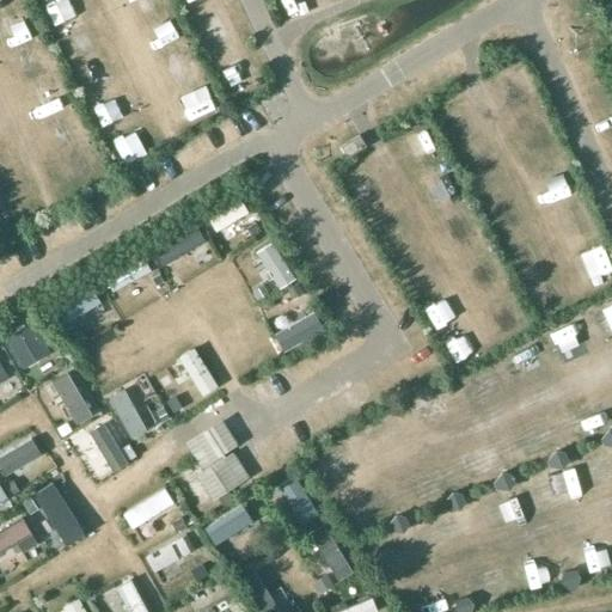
[(366,145),(360,135),(341,146),(348,157),(366,145)]
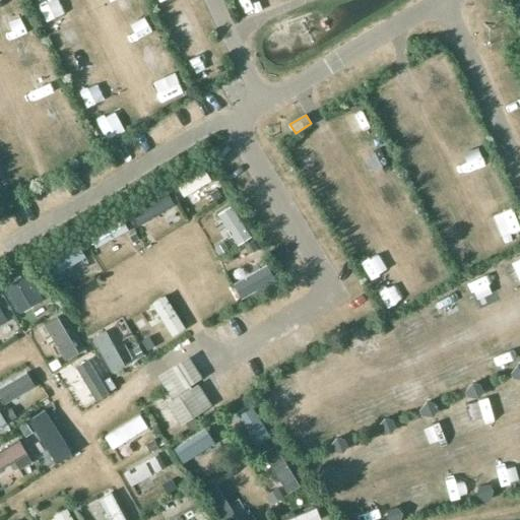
[(184,196),(210,180),(203,168),(177,184),(184,196)]
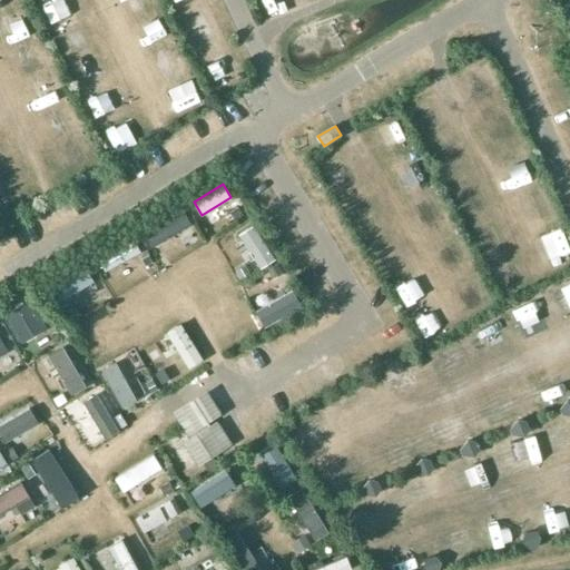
[(234,219),(243,214),(236,204),(228,209),(234,219)]
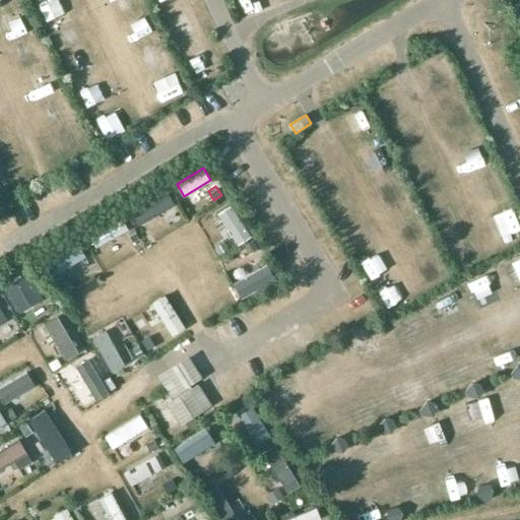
[(140,223),(174,204),(166,192),(133,210),(140,223)]
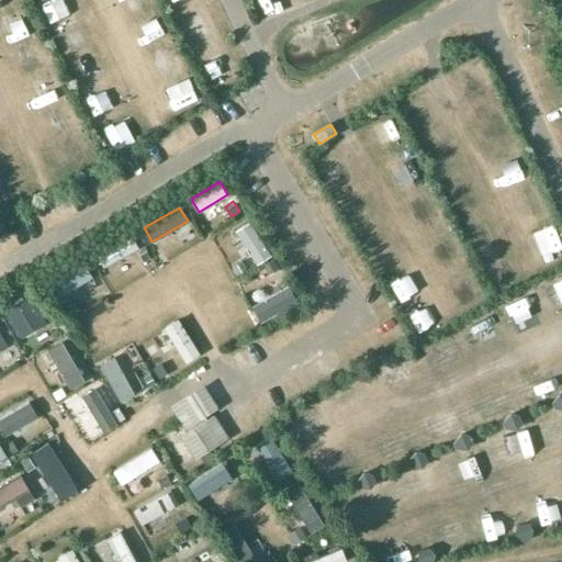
[(104,267),(138,247),(132,235),(97,254),(104,267)]
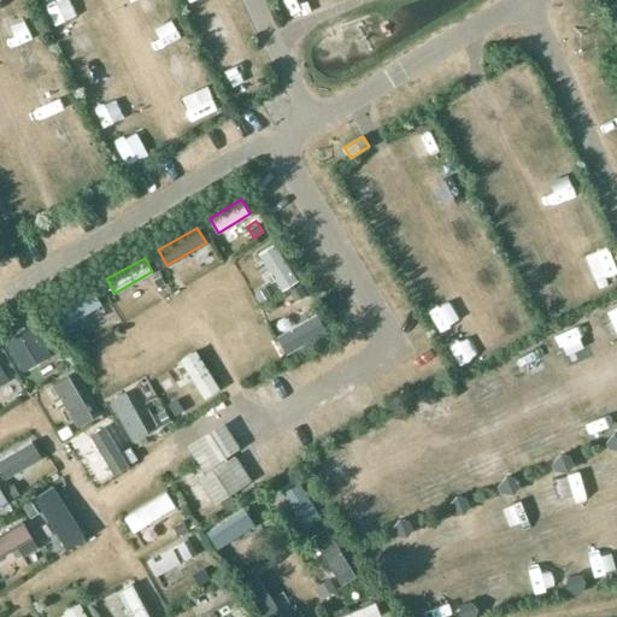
[(159,275),(152,280),(157,288),(164,283),(159,275)]
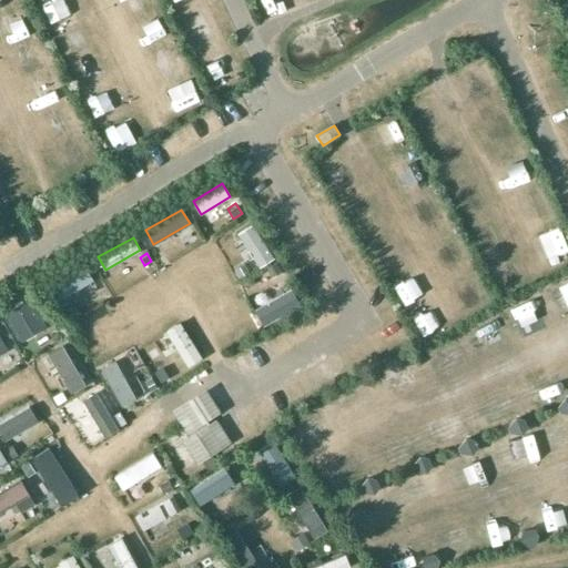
[(92,280),(83,265),(50,285),(59,300),(92,280)]
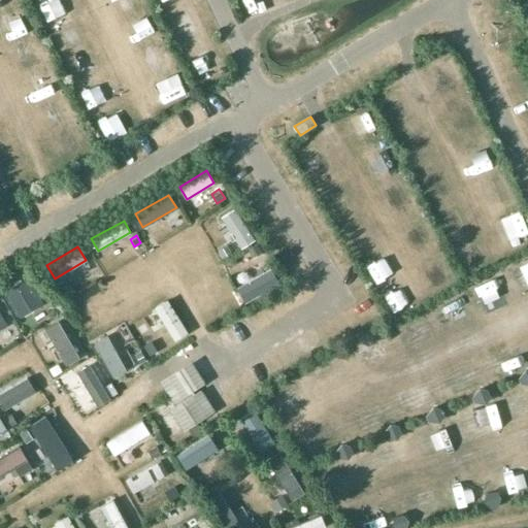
[(191,392),(204,383),(192,362),(160,382),(173,403),(177,400),(179,404),(169,410),(184,431),(215,411),(202,390),(193,396),(191,392)]
